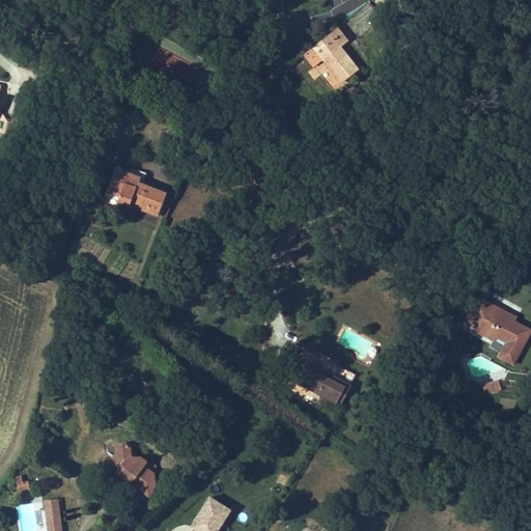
[(304,42),(310,50),(326,38),(319,29),(304,42)]
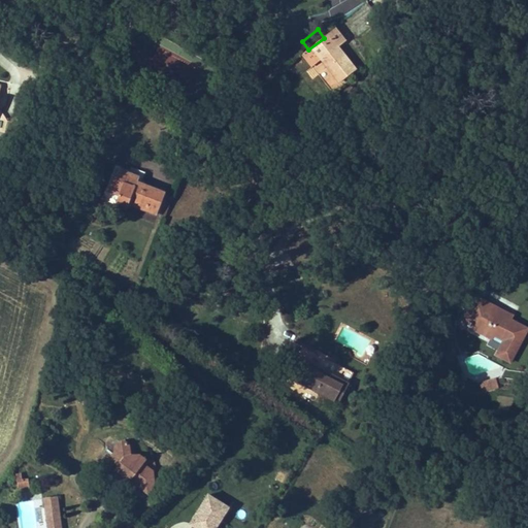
[(336,30),(309,50),(336,86),(355,71),(336,46),(344,41),(336,30)]
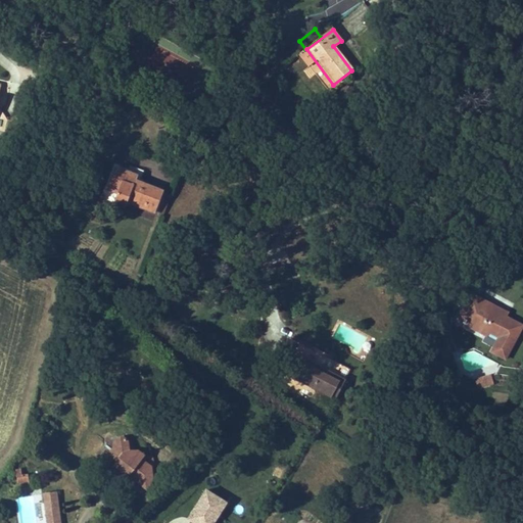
[(0,112),(0,130),(5,132),(9,115),(0,112)]
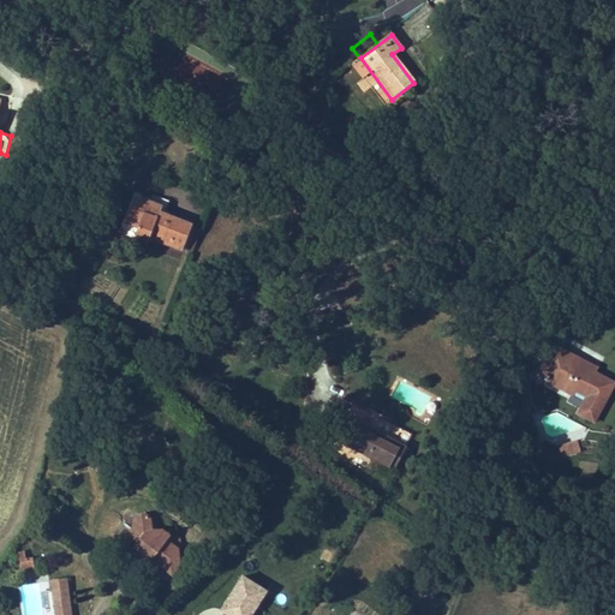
[(183,250),(192,224),(161,212),(163,206),(138,196),(127,222),(141,227),(136,238),(151,244),(153,238),(183,250)]
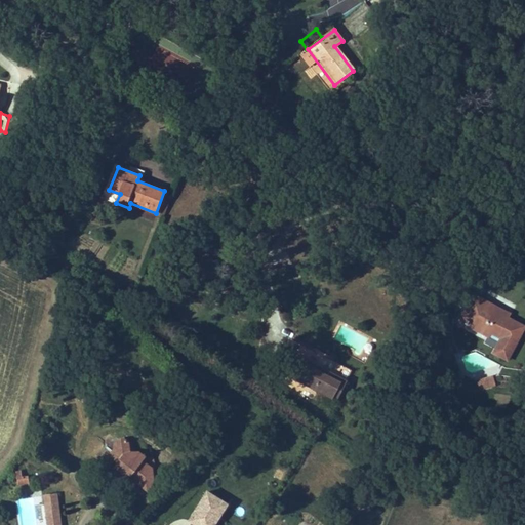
[(460,323),(498,344),(493,354),(508,361),(524,329),(509,320),(511,316),(475,296),(460,323)]
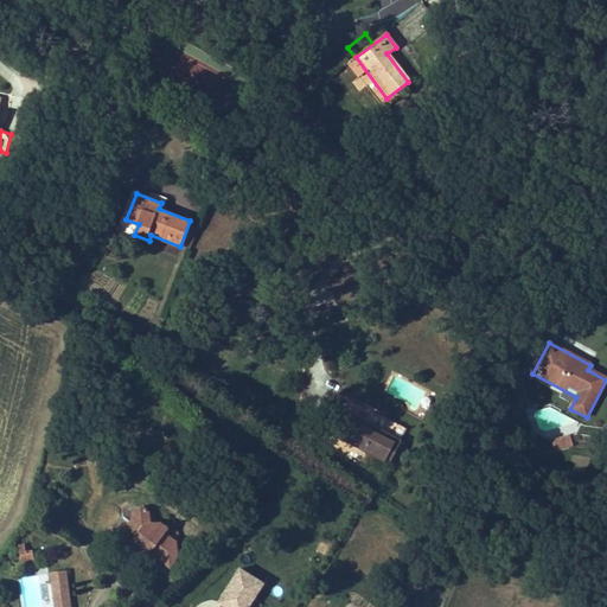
[(337,409),(325,432),(382,461),(394,438),(337,409)]
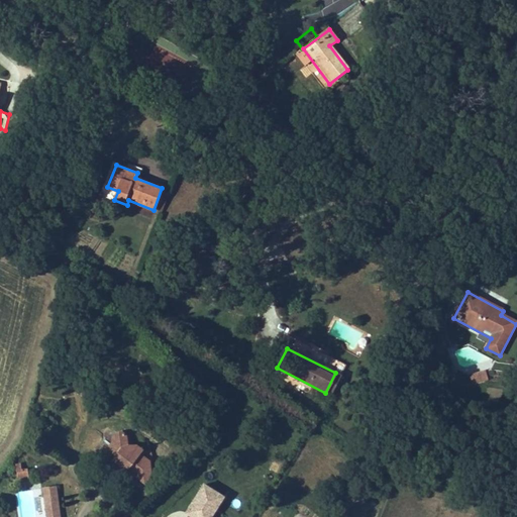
[(486,370),(469,375),(472,386),(489,381),(486,370)]
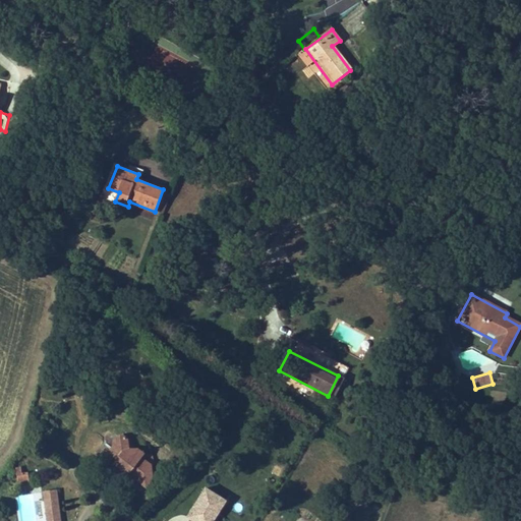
[(131,479),(133,477),(150,490),(156,482),(155,468),(146,461),(149,457),(142,451),(137,456),(130,450),(129,440),(126,437),(118,438),(115,442),(117,448),(110,456),(119,462),(116,466),(131,479)]
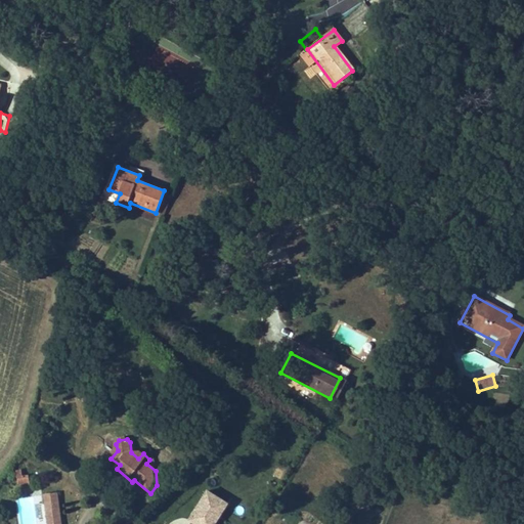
[(158,456),(149,460),(146,464),(156,471),(161,469),(158,456)]
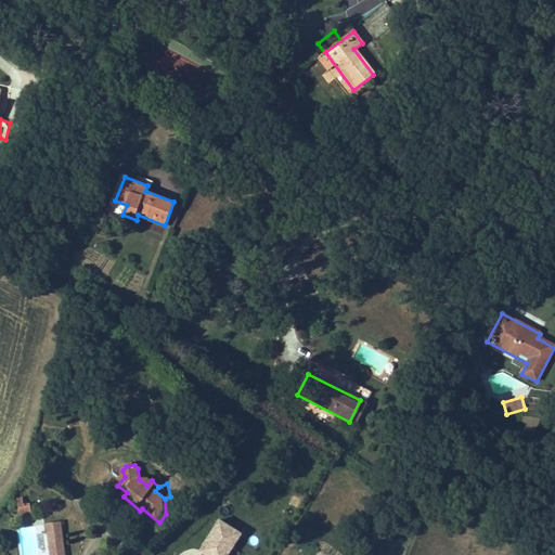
[(16,515),(29,515),(30,502),(16,501),(16,515)]
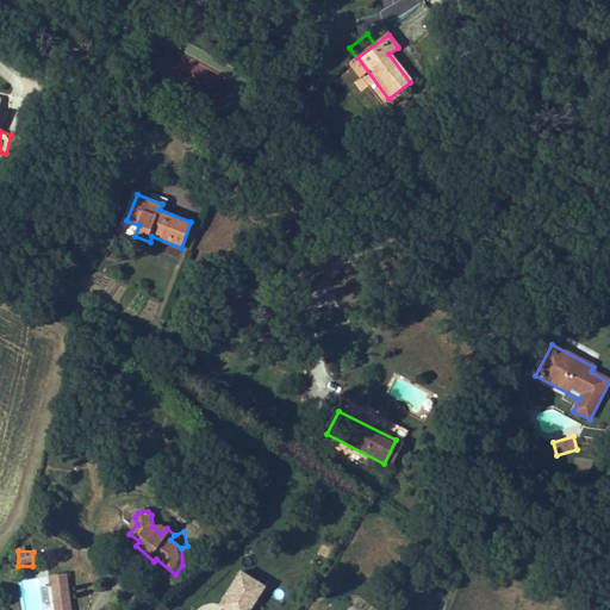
[(248,609),(263,585),(238,570),(218,605),(226,609),(248,609)]
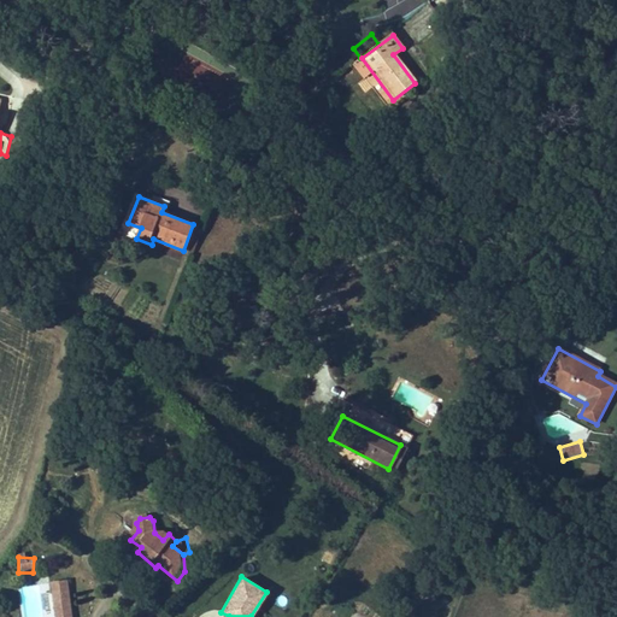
[(71,616),(68,580),(51,582),(56,616),(71,616)]
